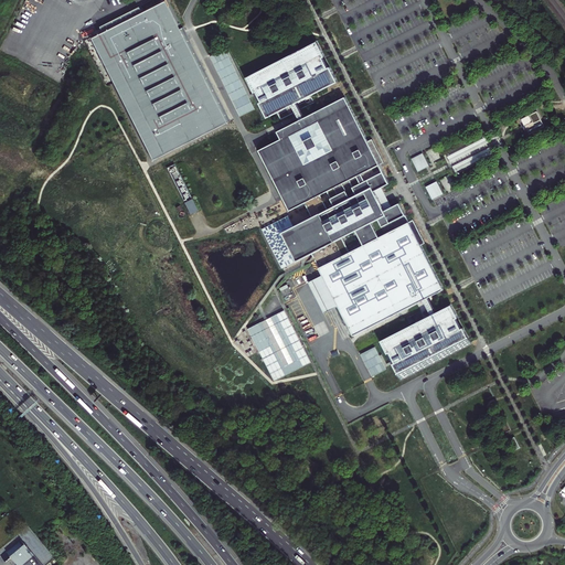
[(152,160),(231,120),(183,28),(179,29),(168,6),(166,0),(161,0),(160,0),(161,1),(141,12),(138,7),(98,27),(102,32),(91,38),(152,160)]
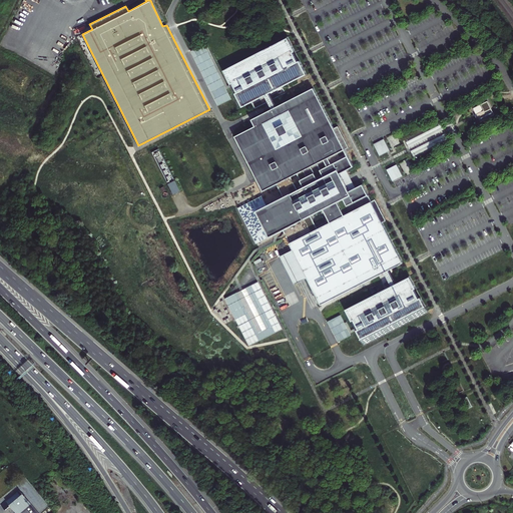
[(284,198),(268,207),(263,197),(239,209),(257,245),(284,231),(294,250),(281,258),(295,286),(308,279),(320,305),(352,289),(359,303),(346,309),(347,312),(351,320),(352,320),(356,329),(358,334),(364,345),(363,345),(364,346),(429,313),(428,312),(426,309),(421,298),(420,298),(415,289),(416,289),(412,281),(413,281),(410,276),(407,278),(407,279),(397,284),(390,270),(403,263),(383,222),(386,220),(376,199),(372,201),(363,184),(356,187),(347,170),(354,166),(346,149),(350,147),(339,126),(335,128),(315,87),(278,106),(277,103),(271,92),(308,74),(301,60),(300,61),(295,52),(290,41),(291,41),(289,37),(285,39),(223,70),(230,84),(231,84),(236,93),(235,93),(242,107),(265,95),(271,106),(272,109),(251,119),(254,126),(234,136),(263,191),(277,184),(284,198)]
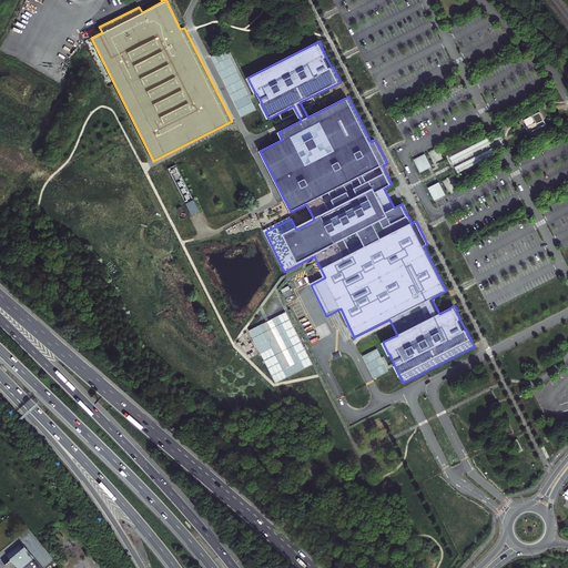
[(526,130),(528,134),(536,130),(537,133),(548,128),(540,112),(521,121),(525,129),(525,128),(526,130)]
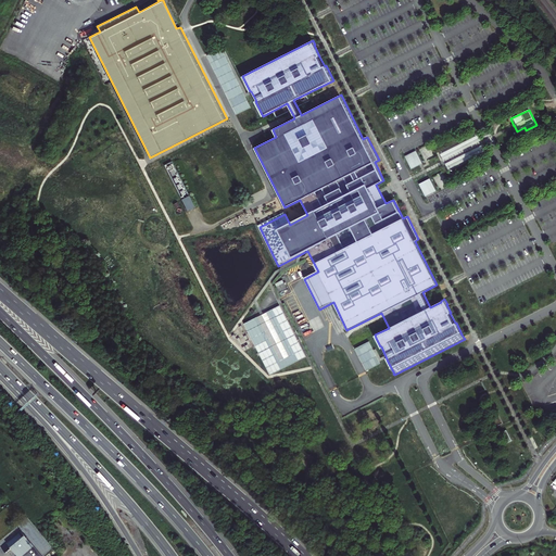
[(443,160),(481,140),(479,135),(440,154),(443,160)]
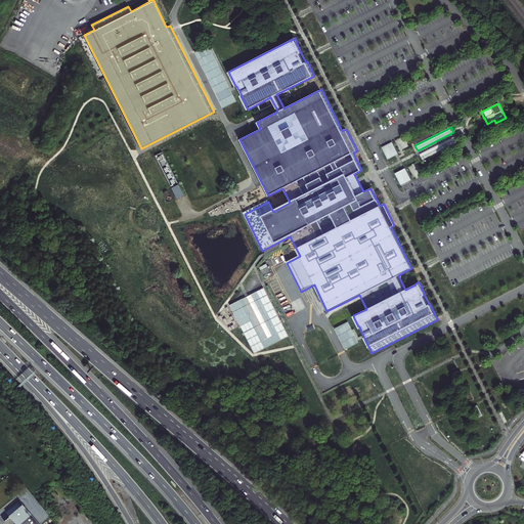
[(459,141),(455,136),(420,155),(423,160),(459,141)]
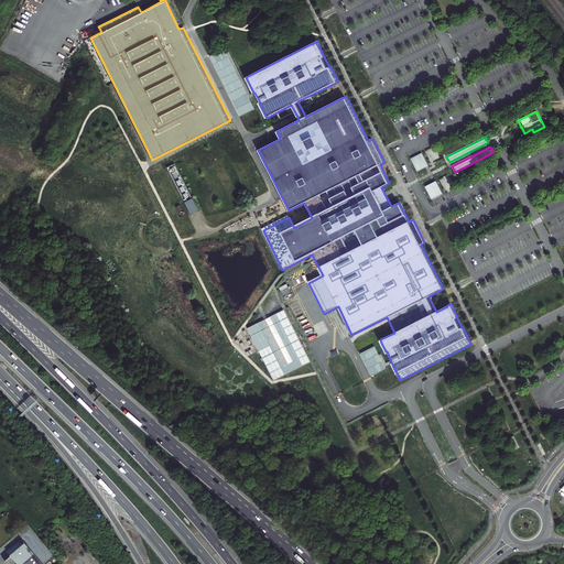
[(422,153),(412,159),(418,171),(427,166),(422,153)]
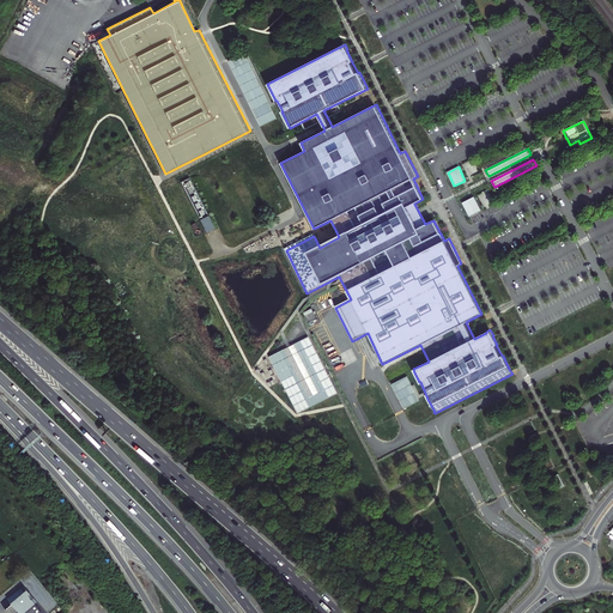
[(474,198),(463,204),(471,217),(480,211),(474,198)]
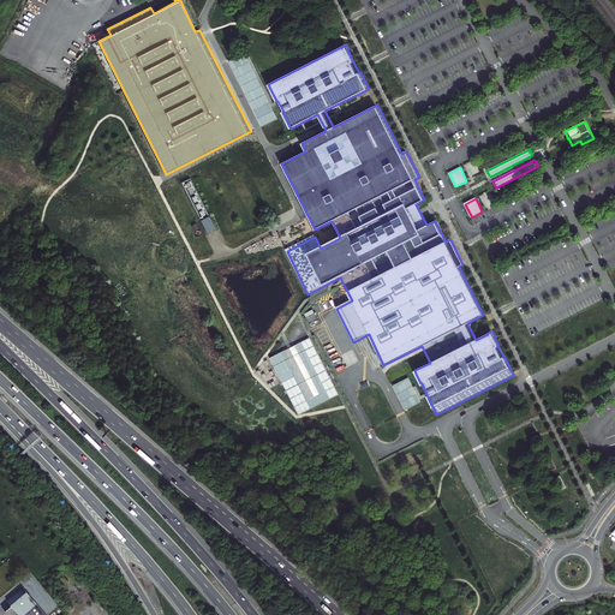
[(216,228),(209,216),(201,221),(207,233),(216,228)]
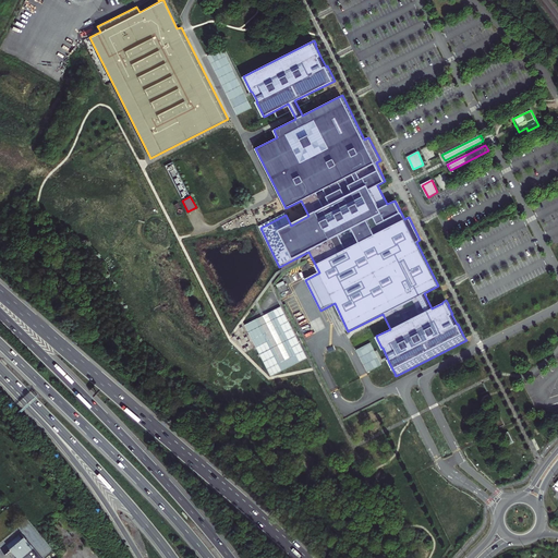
[(270,376),(306,356),(280,305),(263,315),(244,325),(270,376)]
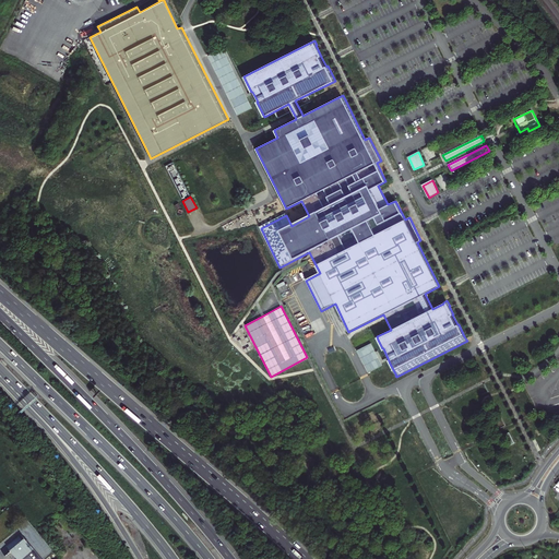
[(368,372),(381,367),(371,344),(357,351),(368,372)]
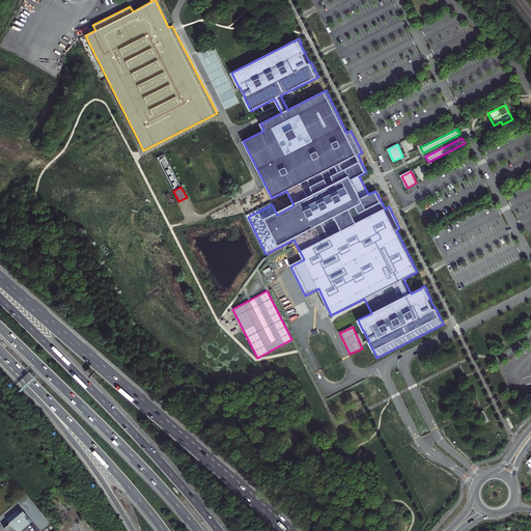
[(480,412),(485,422),(490,420),(484,410),(480,412)]
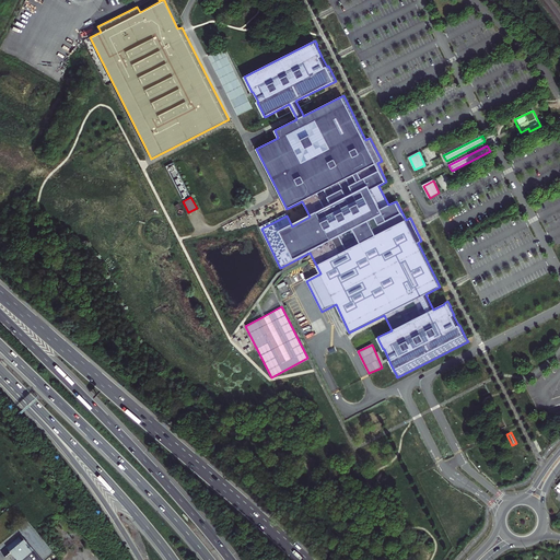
[(41,559),(22,536),(1,552),(4,556),(10,551),(16,559),(41,559)]
